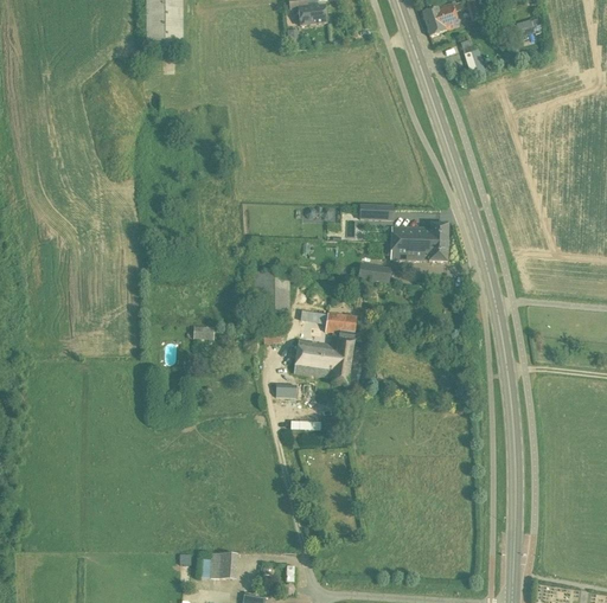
[(145,0),(146,47),(183,46),(181,0),(145,0)]
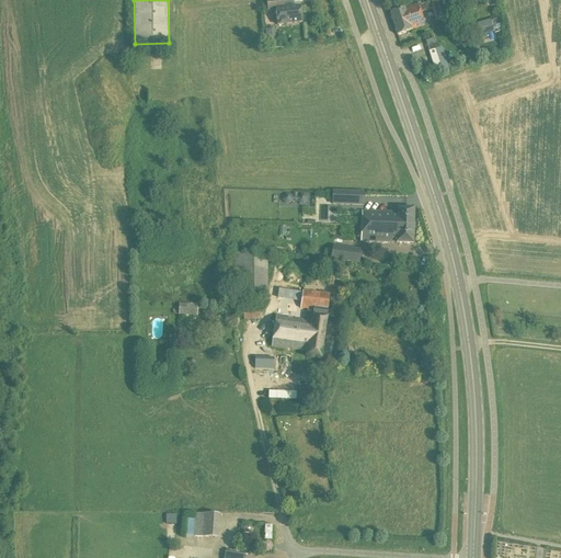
[(283,2),(283,0),(266,0),(267,8),(275,7),(277,22),(301,20),(299,3),(290,4),(290,2),(283,2)]
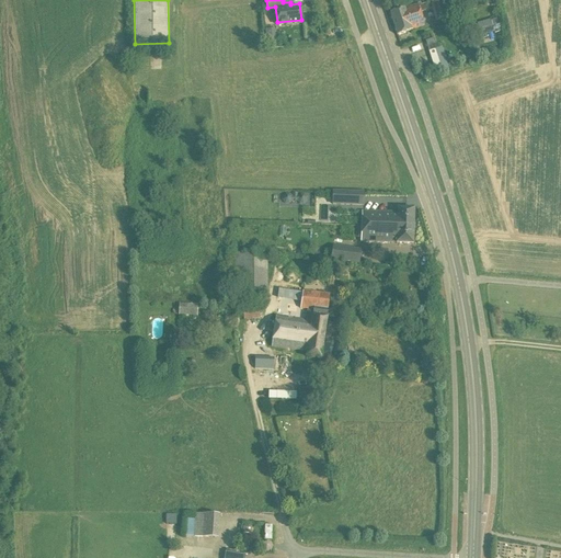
[(446,10),(443,0),(433,0),(430,1),(436,20),(453,14),(450,9),(446,10)]
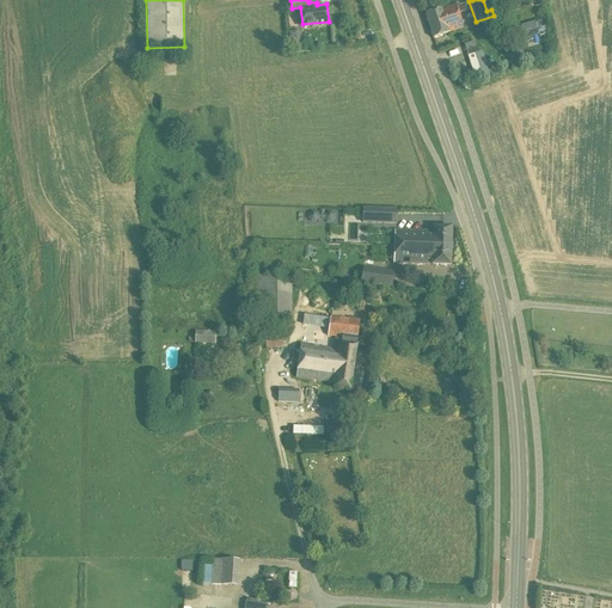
[(463,24),(454,2),(441,7),(441,6),(424,11),(433,35),(448,30),(448,29),(463,24)]
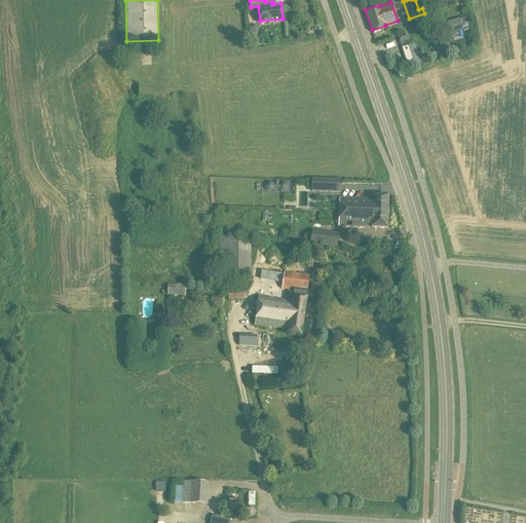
[(250,39),(258,38),(257,25),(248,25),(250,39)]
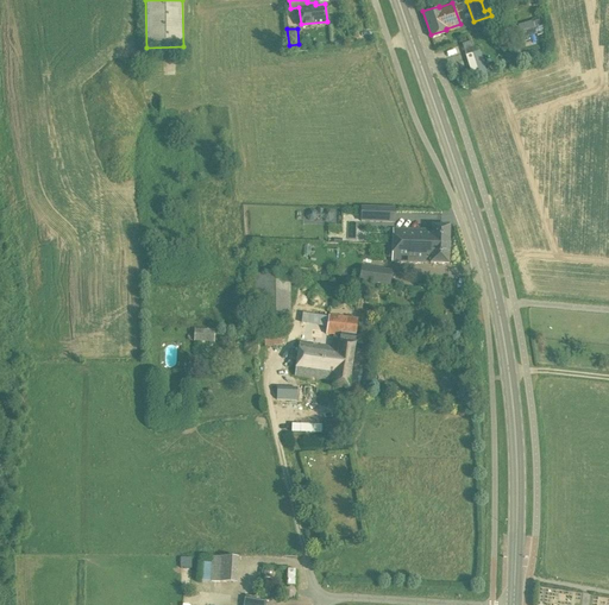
[(397,38),(399,48),(408,46),(407,37),(397,38)]
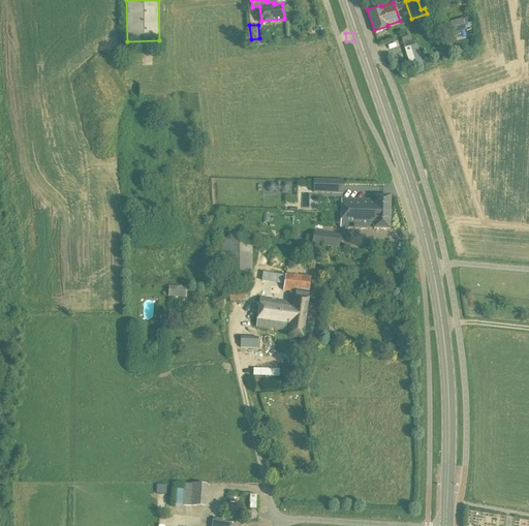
[(410,44),(404,45),(410,65),(416,64),(416,63),(410,44)]
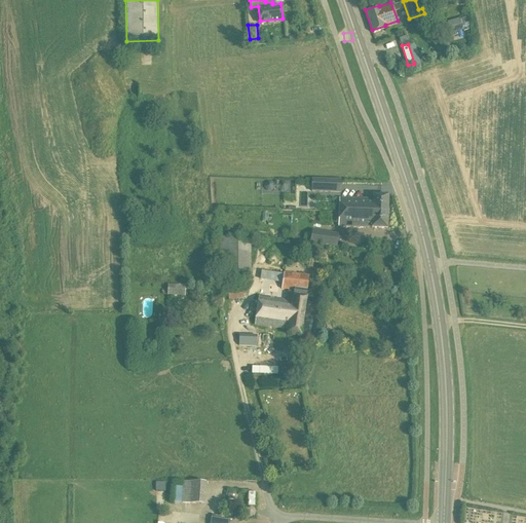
[(312,176),(311,189),(340,190),(341,177),(312,176)]
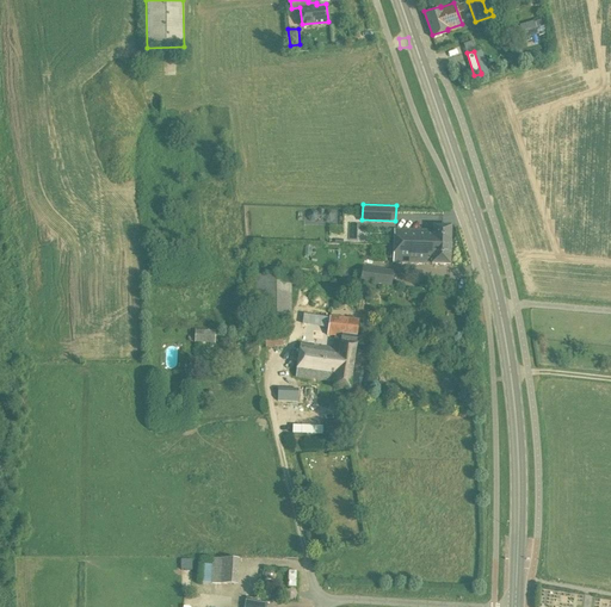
[(334,211),(331,208),(327,208),(323,210),(323,206),(319,206),(318,211),(315,208),(310,208),(307,210),(307,215),(310,218),(315,218),(319,215),(319,216),(322,216),(322,215),(323,215),(326,220),(331,220),(334,216),(334,211)]
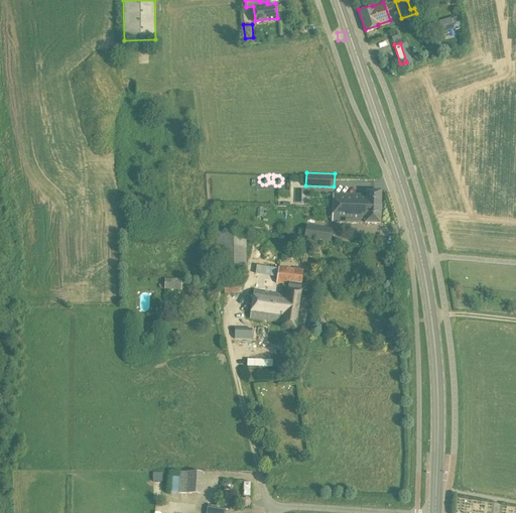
[(333,206),(380,208),(381,189),(365,188),(365,193),(333,191),(333,194),(317,193),(317,203),(333,203),(333,206)]
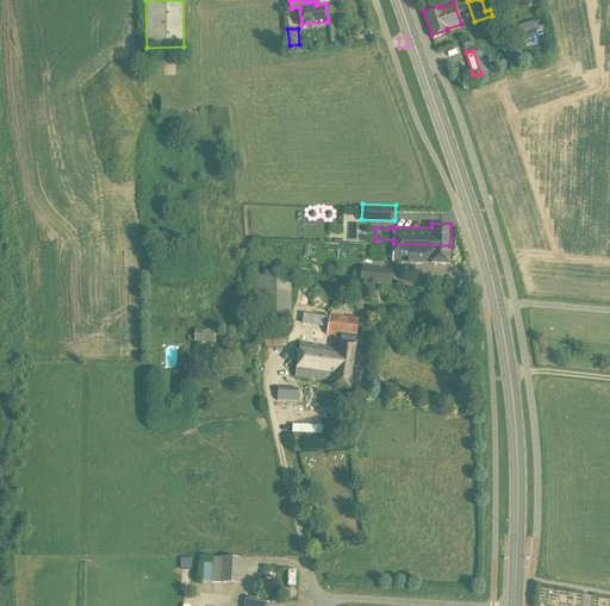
[(449,262),(449,245),(393,243),(392,258),(430,260),(430,261),(449,262)]
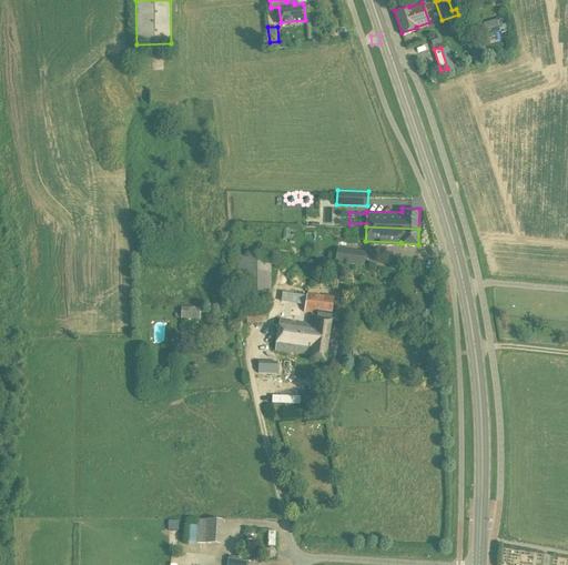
[(363,265),(365,250),(336,245),(334,261),(363,265)]
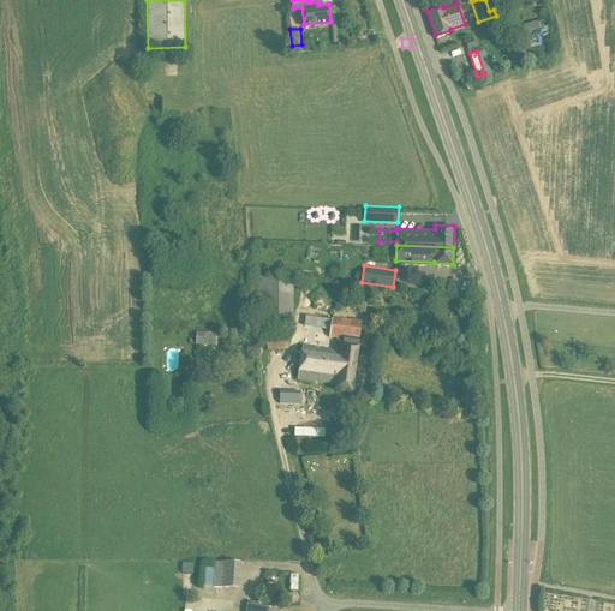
[(257,327),(293,327),(293,274),(256,275),(257,327)]
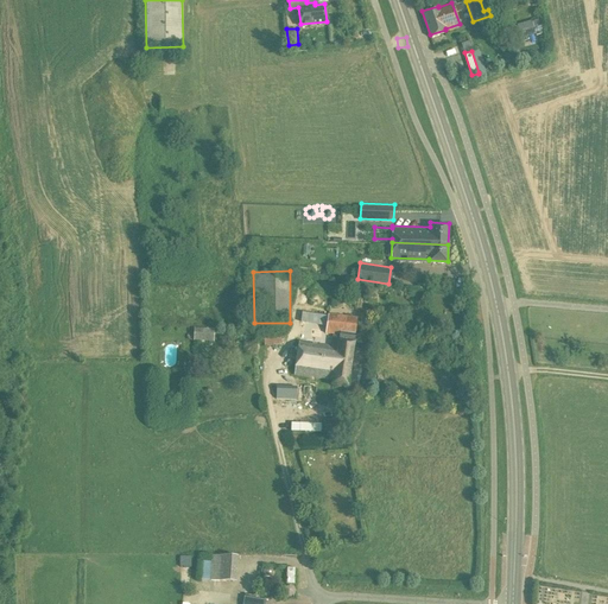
[(310,311),(302,310),(301,319),(309,322),(310,311)]
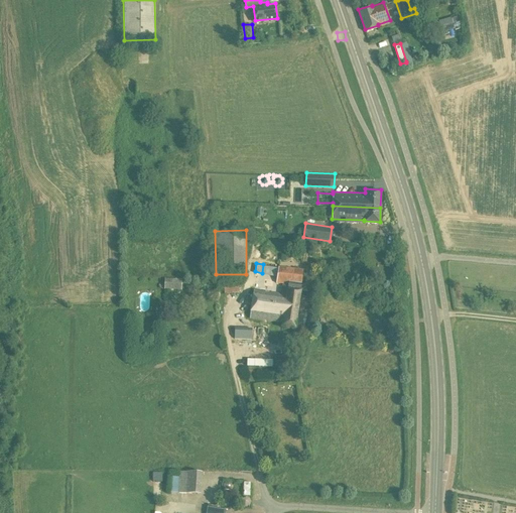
[(278,264),(275,281),(282,282),(281,287),(281,292),(254,288),(250,315),(282,321),(281,326),(295,328),(300,289),(301,289),(303,268),(278,264)]
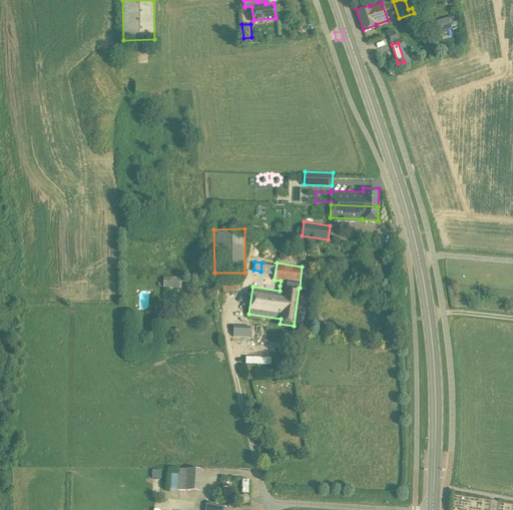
[(166,277),(165,286),(181,286),(182,278),(166,277)]
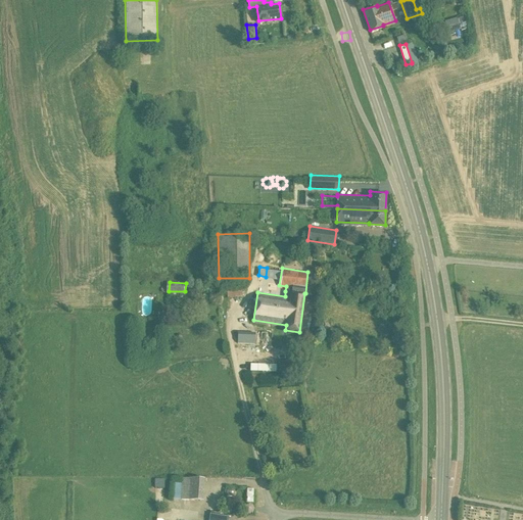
[(227,295),(242,294),(241,282),(226,283),(227,295)]
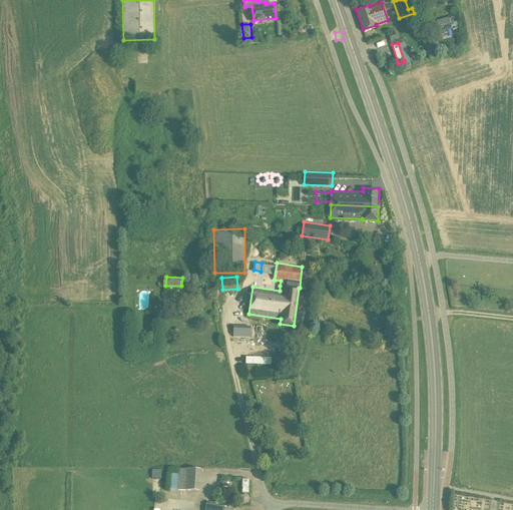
[(143,310),(153,310),(153,291),(142,291),(143,310)]
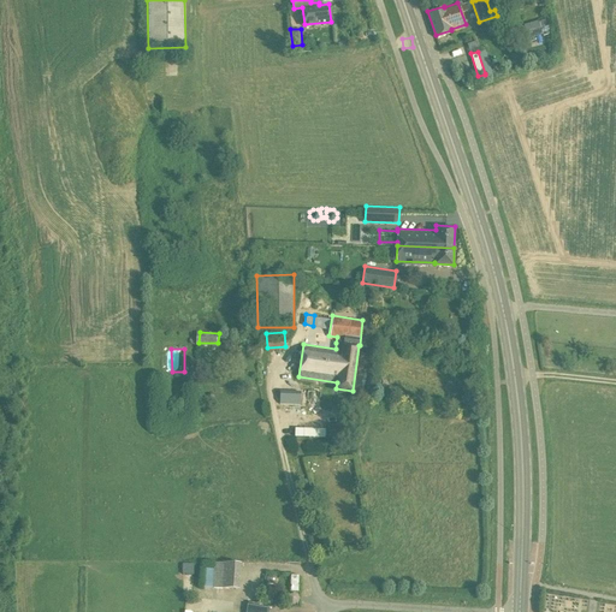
[(450,384),(448,394),(456,396),(458,385),(450,384)]
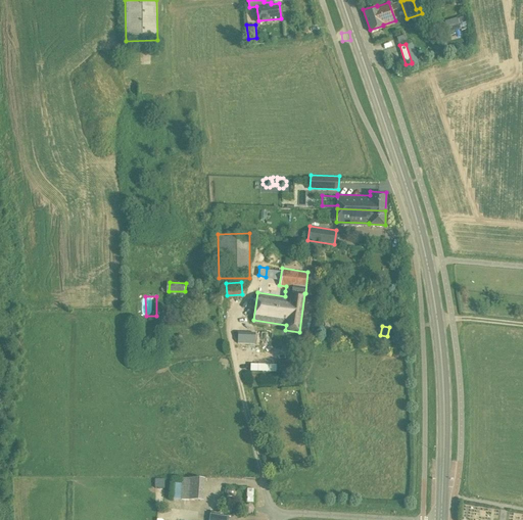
[(201,499),(202,477),(190,477),(190,476),(181,476),(180,498),(189,499),(201,499)]
